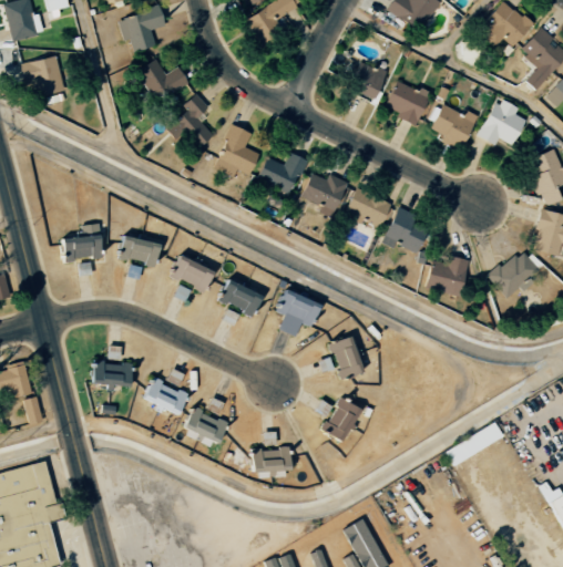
[(18,0),(4,3),(13,41),(44,33),(40,13),(36,14),(31,0),(18,0)]
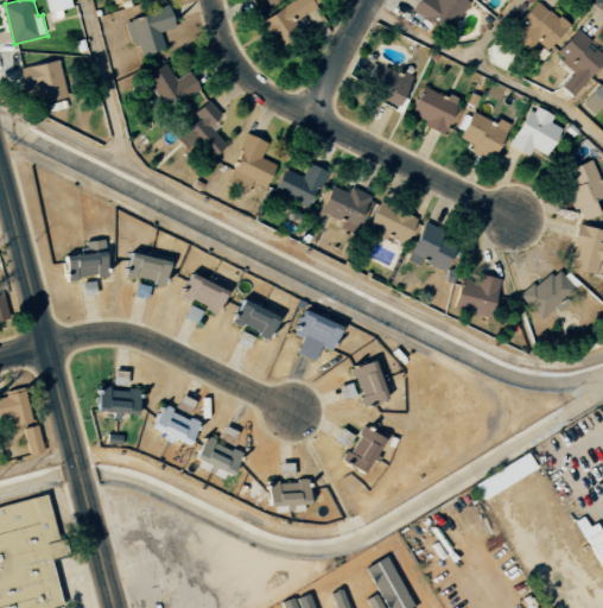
[(50,0),(55,20),(65,18),(64,10),(74,7),(71,0),(50,0)]
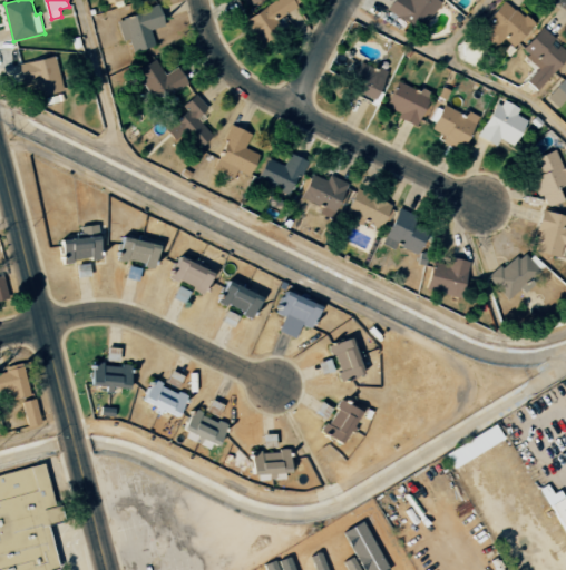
[(300,7),(294,0),(279,0),(247,20),(263,43),(284,30),(279,20),(300,7)]
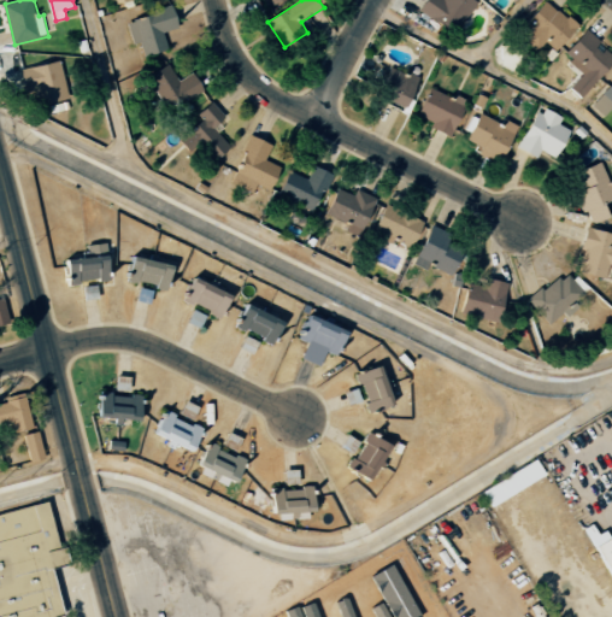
[(459,35),(480,1),(477,0),(428,0),(421,12),(459,35)]
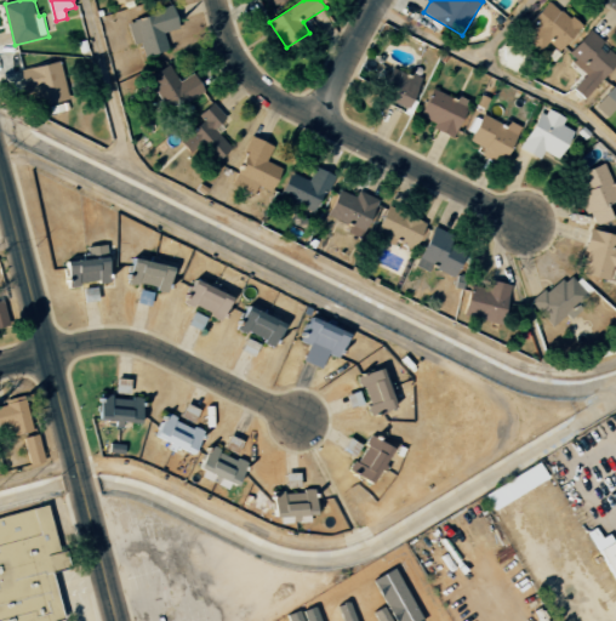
[(562,51),(583,27),(553,0),(551,0),(531,21),(539,27),(528,38),(543,51),(552,41),(562,51)]
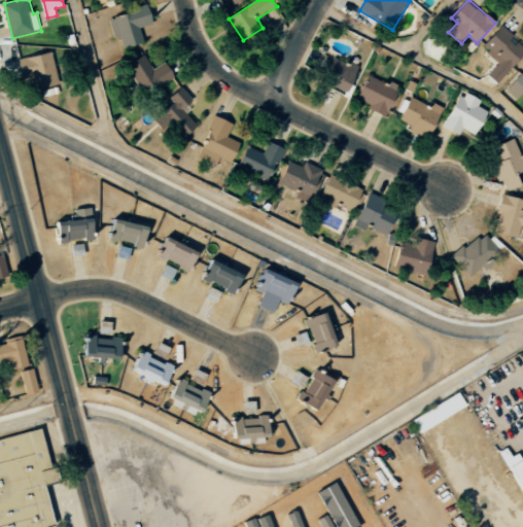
[(154,25),(149,7),(110,19),(116,38),(123,37),(126,48),(146,42),(141,28),(154,25)]
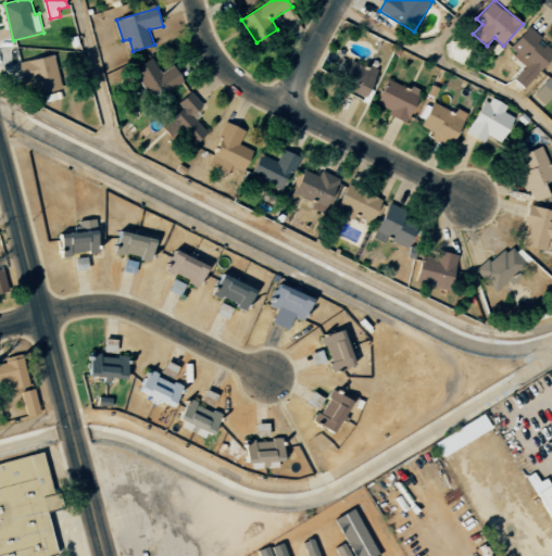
[(511,49),(529,66),(517,79),(527,88),(551,61),(551,46),(530,27),(511,49)]
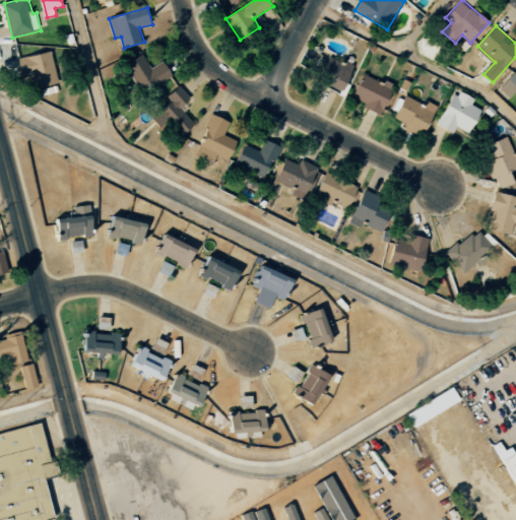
[(0,33),(0,40),(11,40),(11,27),(0,27),(0,33)]
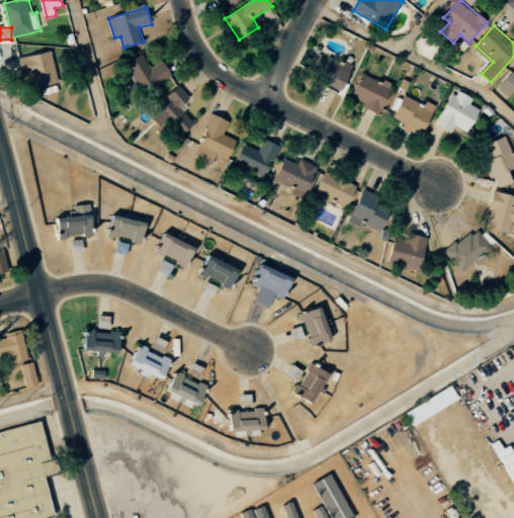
[(438,38),(420,38),(420,58),(438,57),(438,38)]
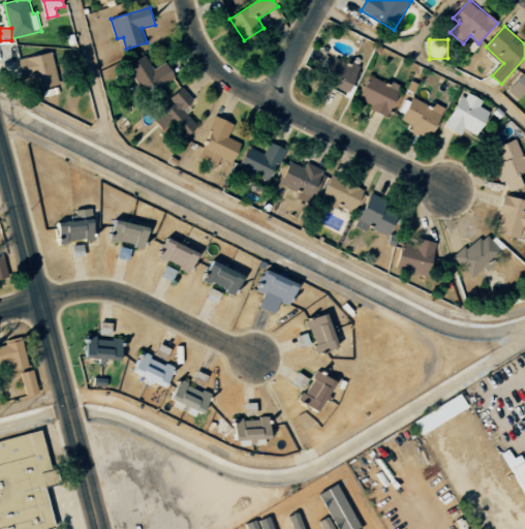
[(61,84),(53,52),(25,59),(32,91),(61,84)]
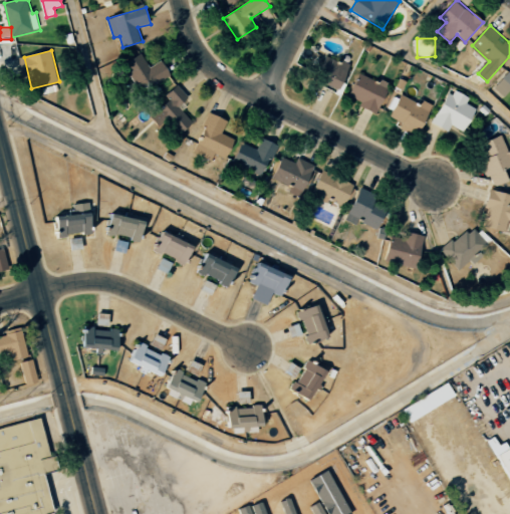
[(151,68),(142,53),(125,63),(145,93),(173,76),(163,60),(151,68)]
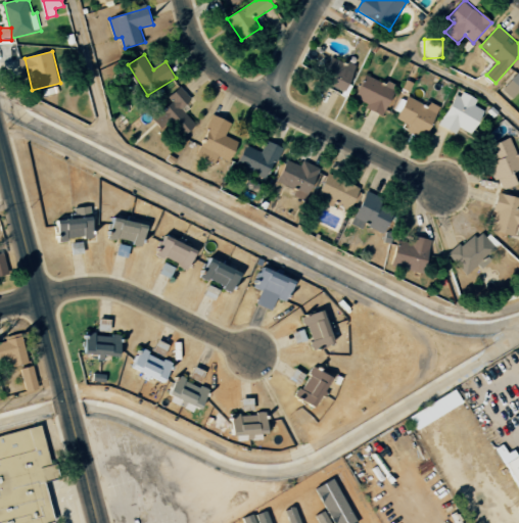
[(345,94),(358,65),(334,55),(322,84),(345,94)]
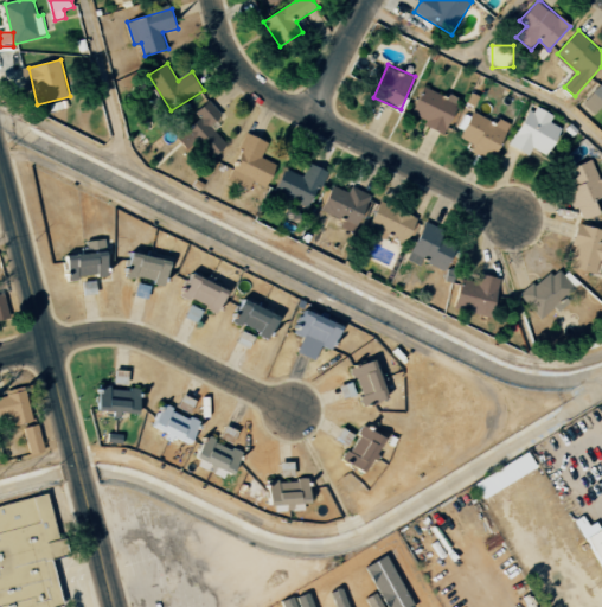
[(601,83),(584,103),(597,115),(601,110),(601,83)]
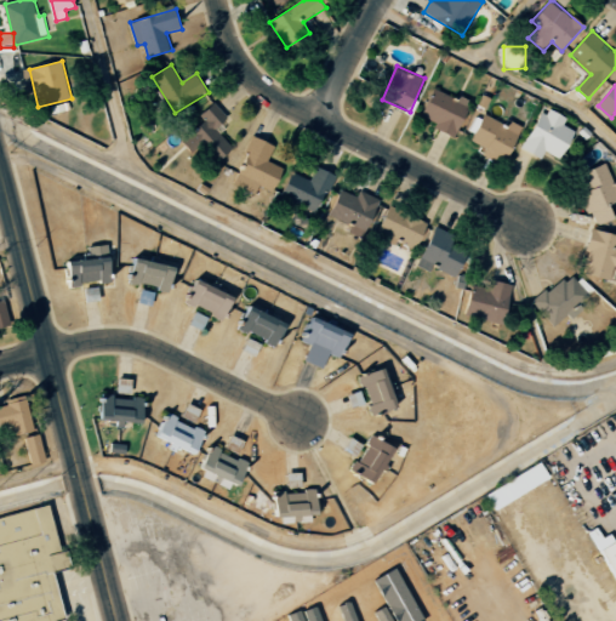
[(472,103),(435,87),(422,119),(457,135),(472,103)]
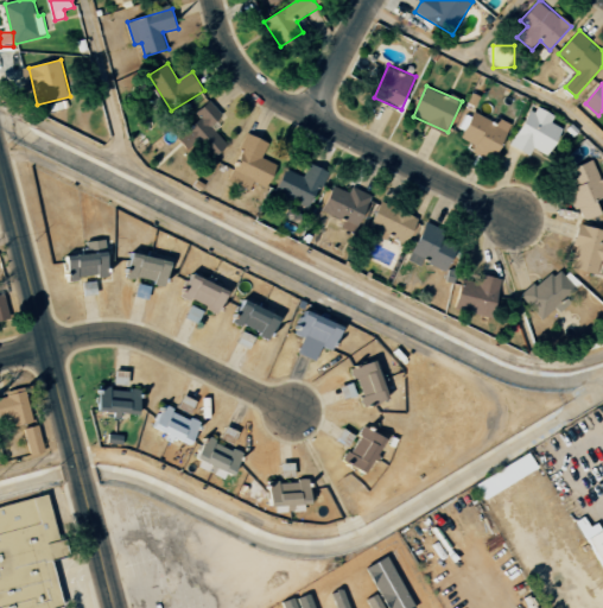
[(192,152),(204,141),(217,156),(230,145),(217,131),(223,126),(217,119),(224,114),(211,99),(186,121),(191,127),(179,138),(192,152)]
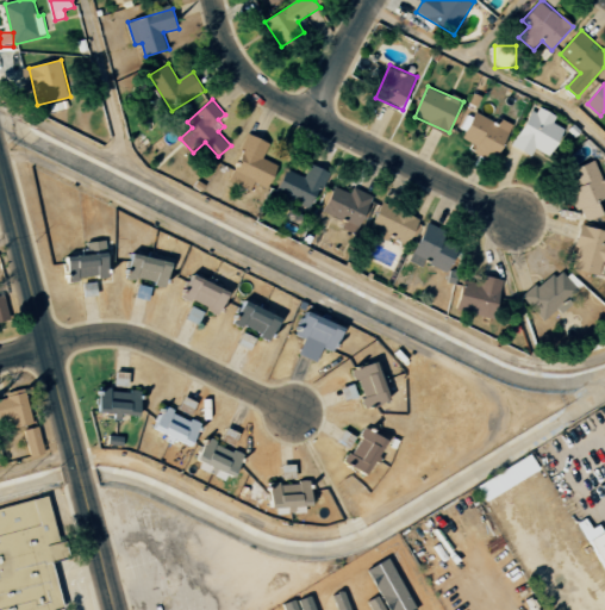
[(552,156),(566,129),(555,123),(559,116),(537,105),(515,147),(534,156),(537,149),(552,156)]
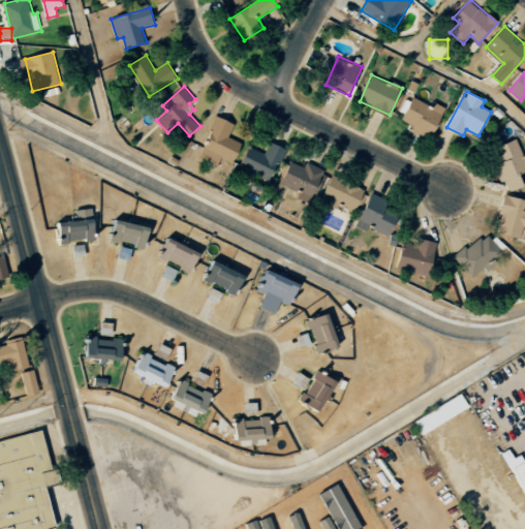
[(446,109),(437,103),(436,107),(414,97),(403,120),(415,126),(413,132),(430,141),(446,109)]
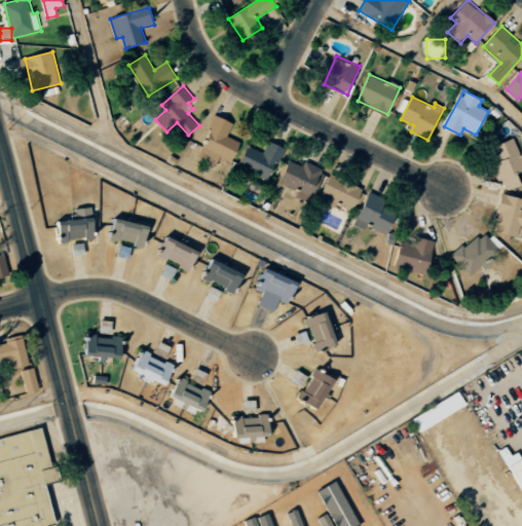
[(232,162),(241,143),(228,137),(234,123),(216,116),(199,156),(219,164),(221,157),(232,162)]
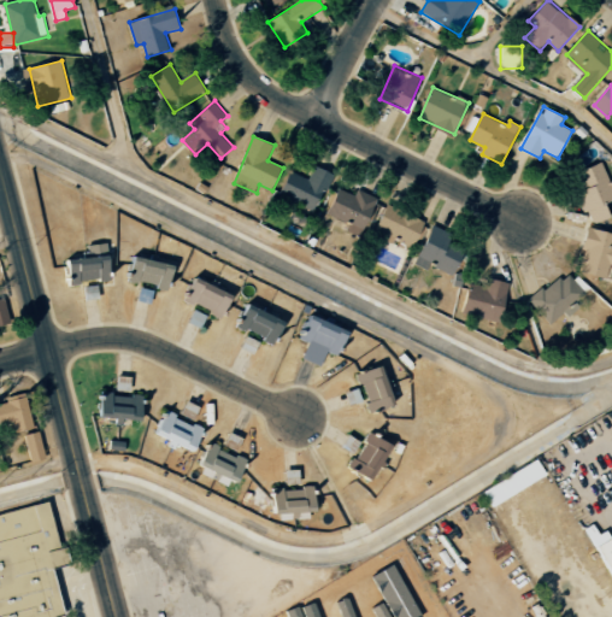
[(605,204),(611,201),(611,181),(599,148),(570,159),(594,224),(611,218),(605,204)]
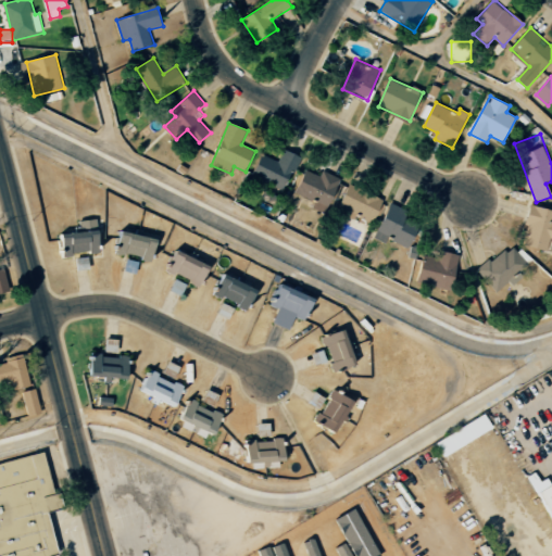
[(280,161),(264,153),(253,176),(287,191),(302,158),(286,150),(280,161)]
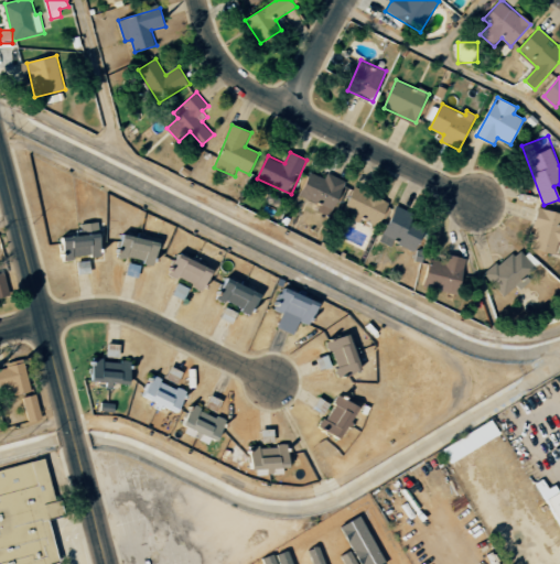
[(301,195),(322,205),(319,212),(332,217),(347,182),(329,173),(326,179),(312,172),(301,195)]
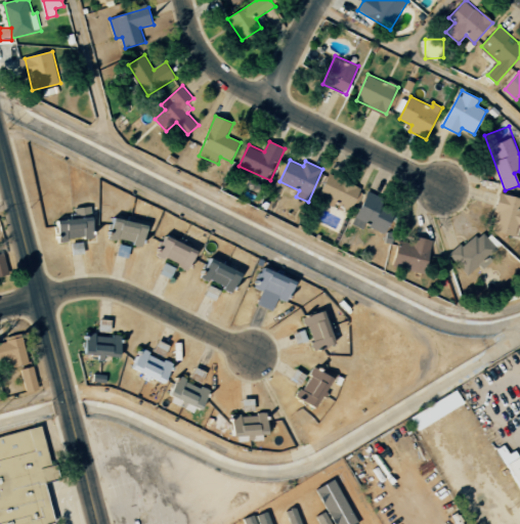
[(320,194),(351,210),(362,188),(331,173),(320,194)]
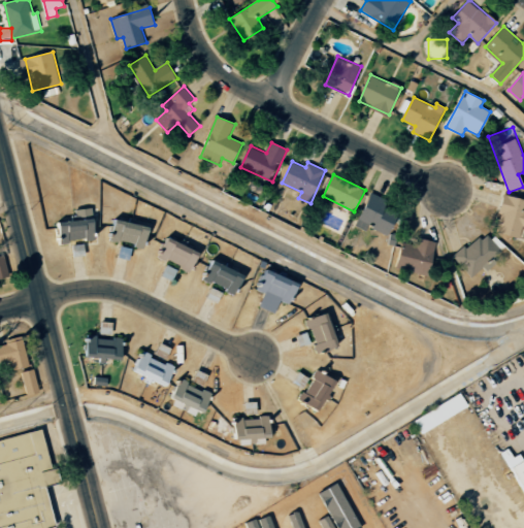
[(368,226),(389,236),(398,217),(387,211),(391,203),(371,193),(356,226),(366,231),(368,226)]
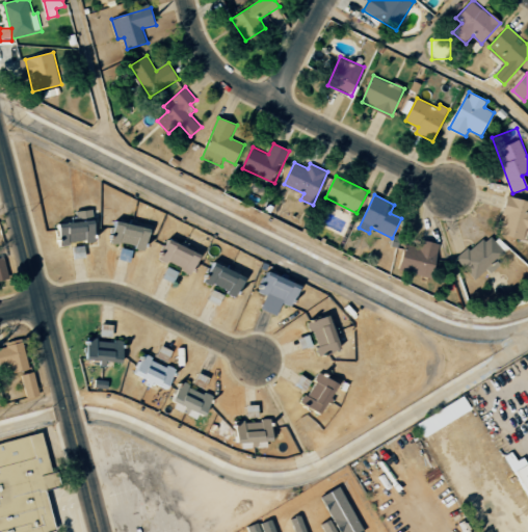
[(527,201),(508,196),(503,216),(505,217),(501,234),(527,241),(527,201)]
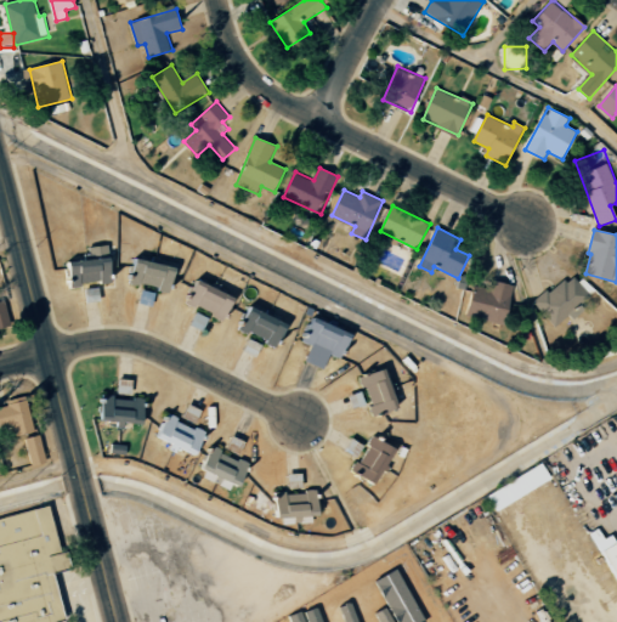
[(72,287),(113,282),(109,246),(90,247),(91,260),(69,263),(72,287)]
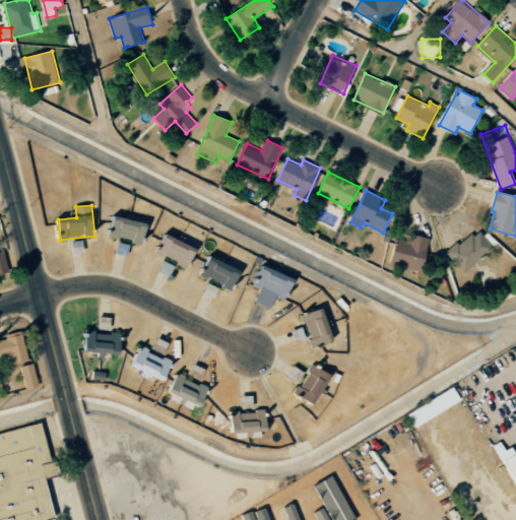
[(109,236),(142,244),(147,224),(114,215),(109,236)]
